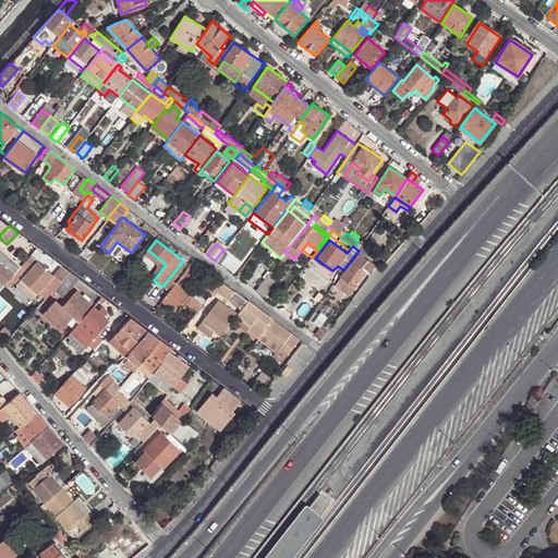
[(360,249),(359,251),(367,258),(371,254),(361,246),(360,249)]
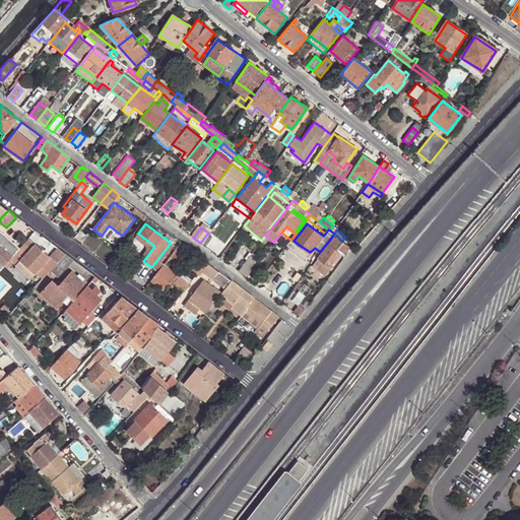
[(0,269),(8,260),(12,256),(15,252),(19,248),(0,231),(0,269)]
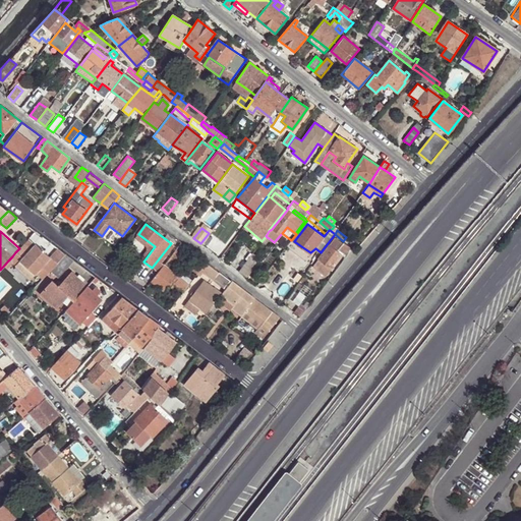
[(155,246),(138,234),(135,238),(148,247),(139,258),(143,262),(155,246)]
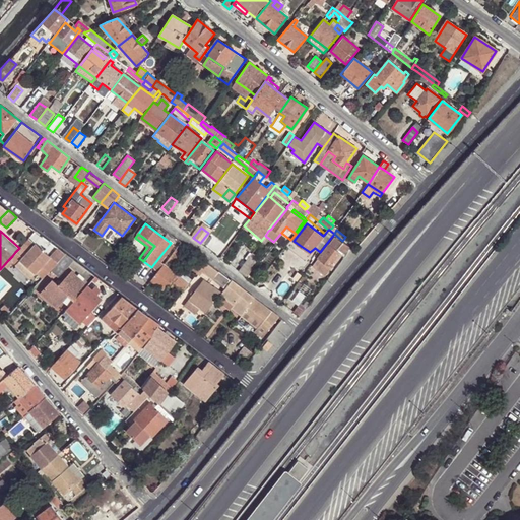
[(342,241),(334,234),(330,239),(340,246),(344,242),(342,241)]
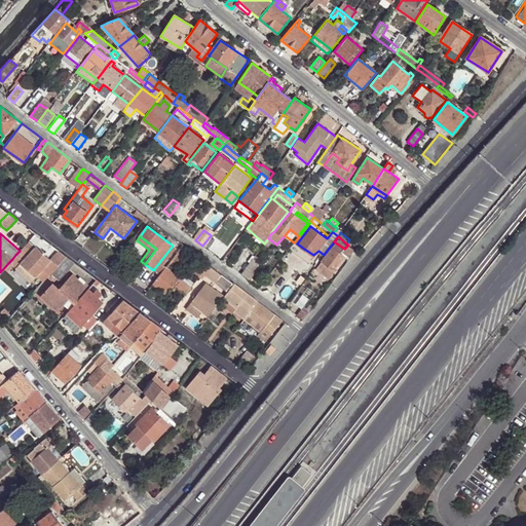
[(268,238),(264,243),(253,259),(256,261),(271,240),(268,238)]
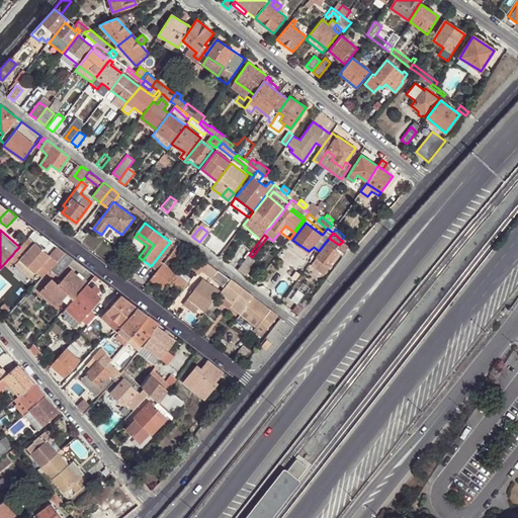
[(170,242),(151,266),(158,271),(163,263),(176,246),(177,246),(180,242),(181,241),(174,236),(170,242)]
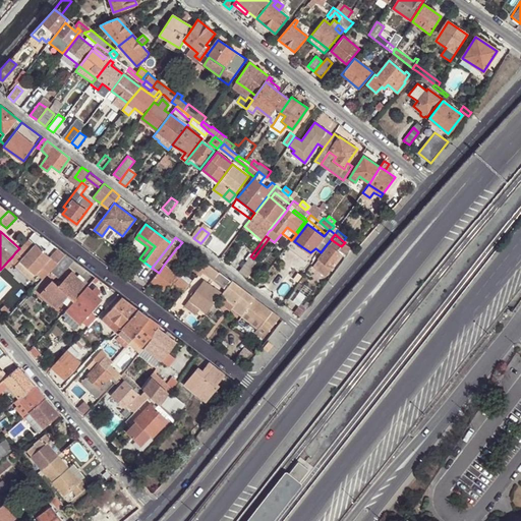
[(19,248),(15,252),(21,258),(36,244),(29,238),(19,248)]
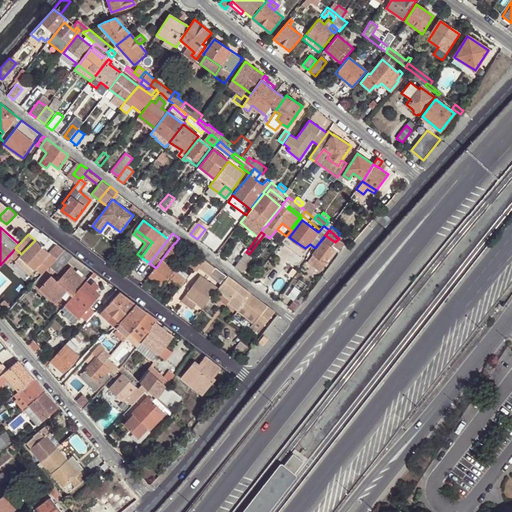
[(292,248),(296,242),(289,237),(284,243),(292,248)]
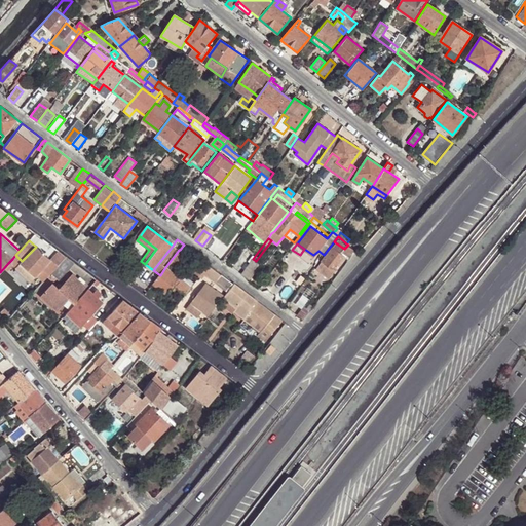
[(348,245),(344,249),(342,252),(350,258),(355,251),(348,245)]
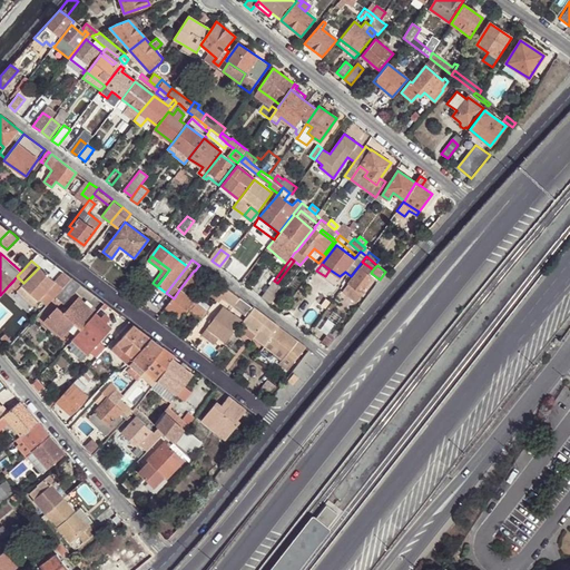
[(179,290),(187,295),(190,292),(205,271),(198,266),(195,271),(179,290)]
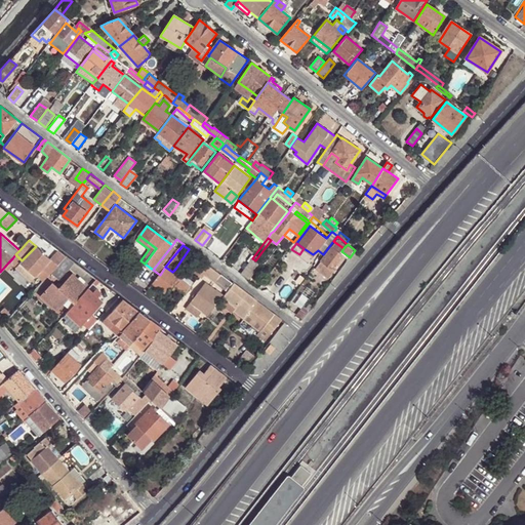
[(66,256),(59,251),(51,260),(36,246),(22,260),(15,254),(12,258),(8,263),(30,282),(35,277),(42,283),(51,273),(66,256)]
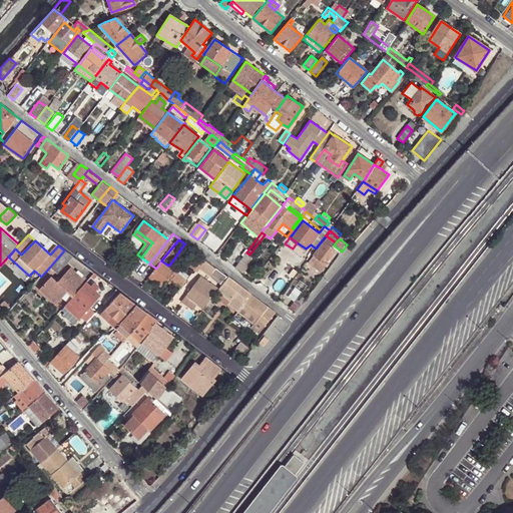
[(324,241),(309,262),(322,271),(337,251),(324,241)]
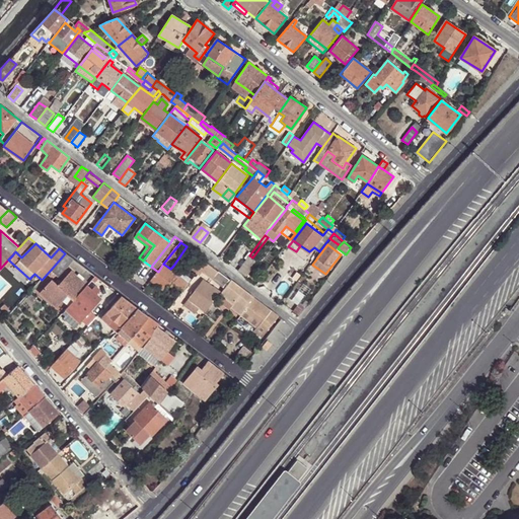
[(88,271),(65,253),(51,270),(58,276),(69,264),(79,272),(80,272),(83,274),(84,273),(85,274),(88,271)]
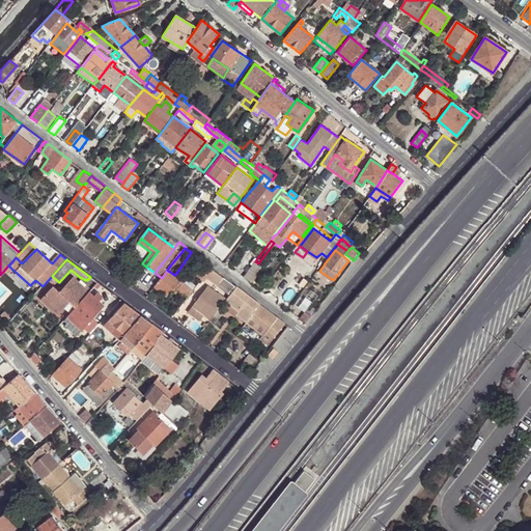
[(258,263),(255,261),(243,277),(251,283),(263,268),(258,263)]
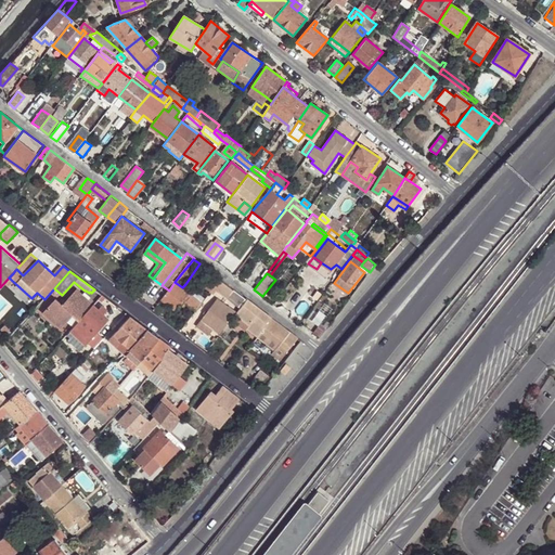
[(215,274),(209,281),(215,285),(220,279),(215,274)]
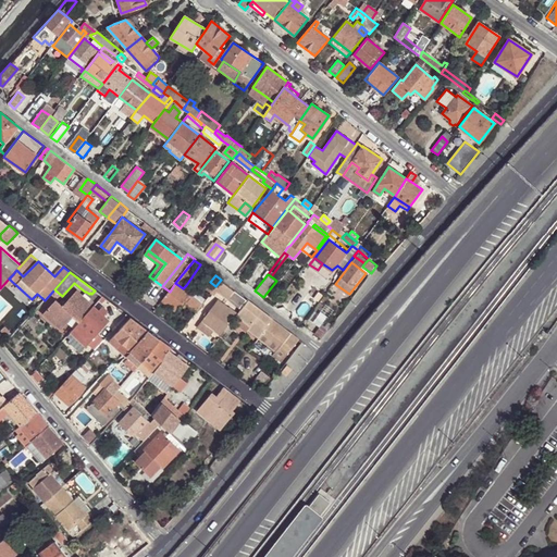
[(230,297),(235,289),(221,280),(215,286),(214,287),(230,297)]
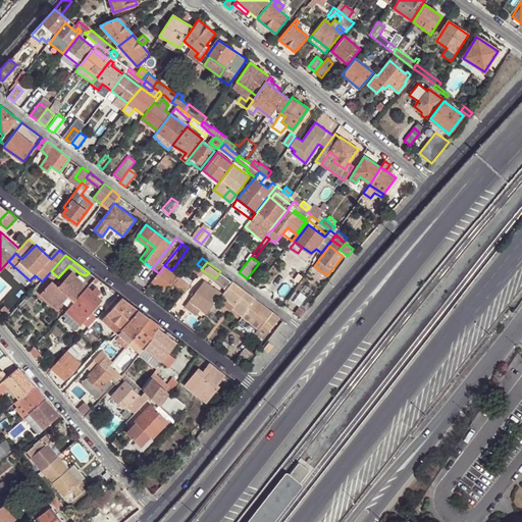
[(191,273),(196,276),(201,269),(202,268),(197,264),(191,273)]
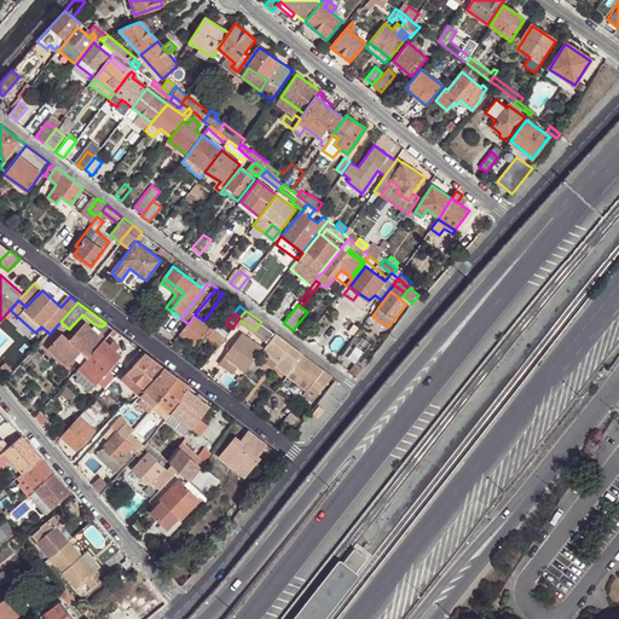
[(208,340),(218,347),(225,337),(203,320),(195,314),(189,324),(180,334),(197,346),(201,341),(204,336),(209,339),(208,340)]
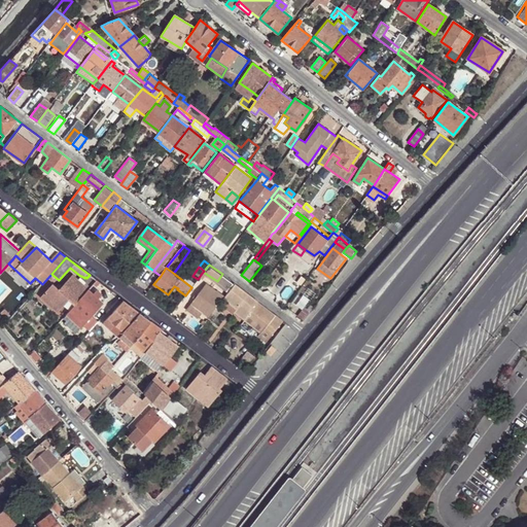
[(173,273),(191,287),(195,283),(184,276),(176,270),(173,273)]
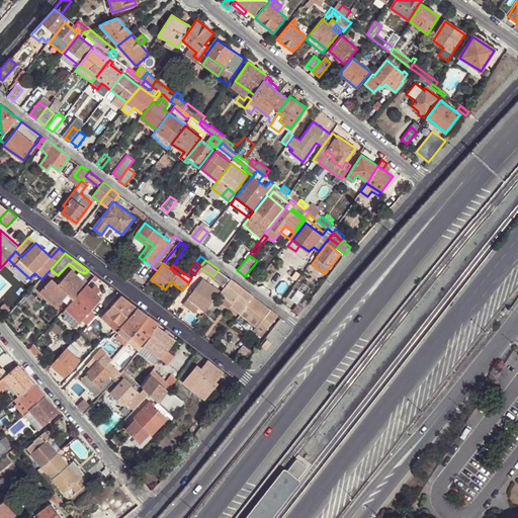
[(199,267),(197,270),(200,272),(201,270),(211,278),(208,282),(220,291),(221,292),(231,279),(219,269),(213,276),(199,267)]
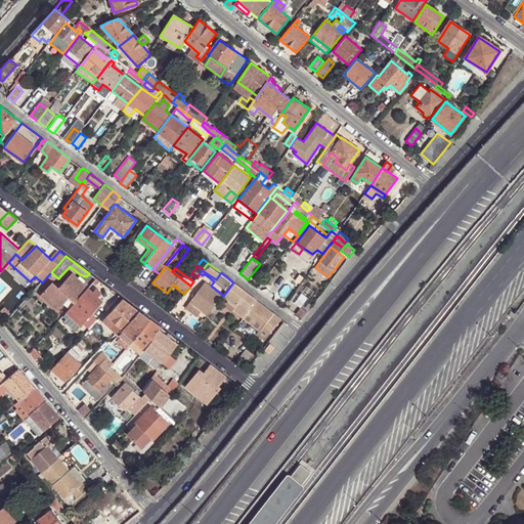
[(75,303),(88,288),(83,282),(85,280),(80,275),(78,278),(73,273),(62,285),(60,282),(58,284),(56,286),(52,281),(41,295),(57,310),(63,303),(69,298),(75,303)]
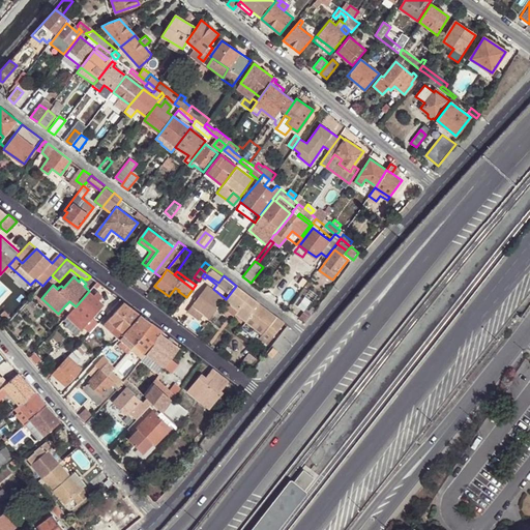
[(225,298),(213,289),(207,285),(192,305),(209,319),(225,298)]
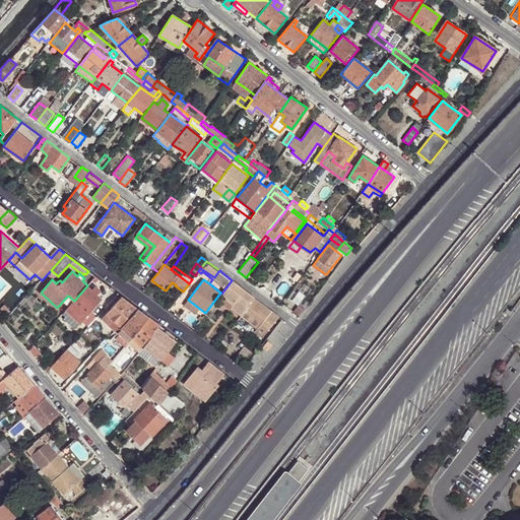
[(278,316),(232,280),(220,295),(225,298),(234,305),(232,308),(257,328),(254,332),(261,338),(278,316)]
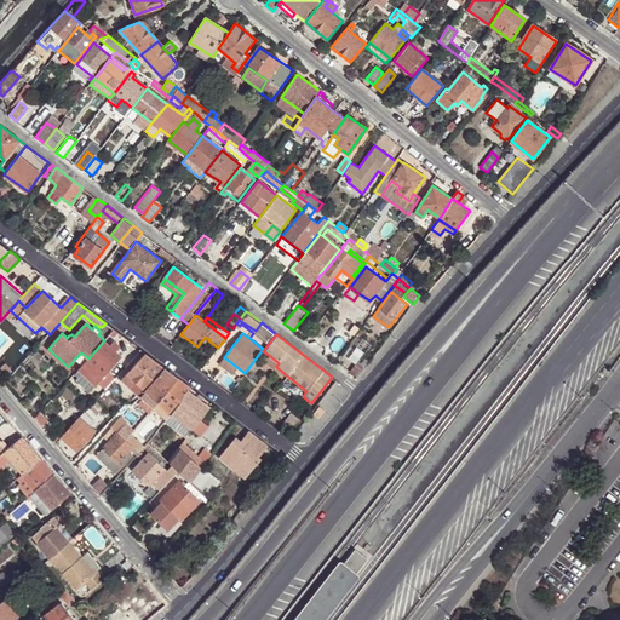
[(110,345),(104,340),(89,359),(82,366),(78,371),(96,385),(104,375),(121,356),(115,350),(119,346),(114,342),(110,345)]
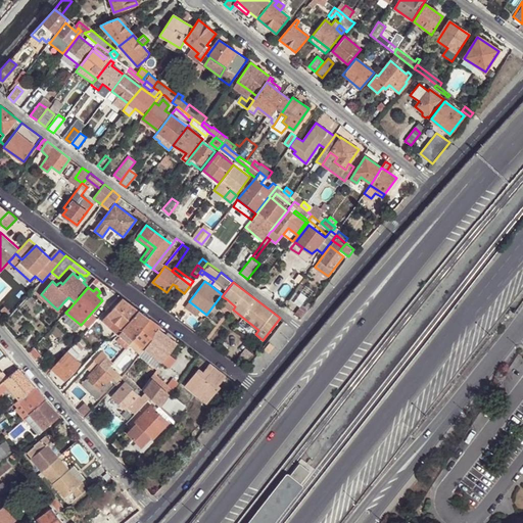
[(69,308),(75,302),(68,297),(63,302),(69,308)]
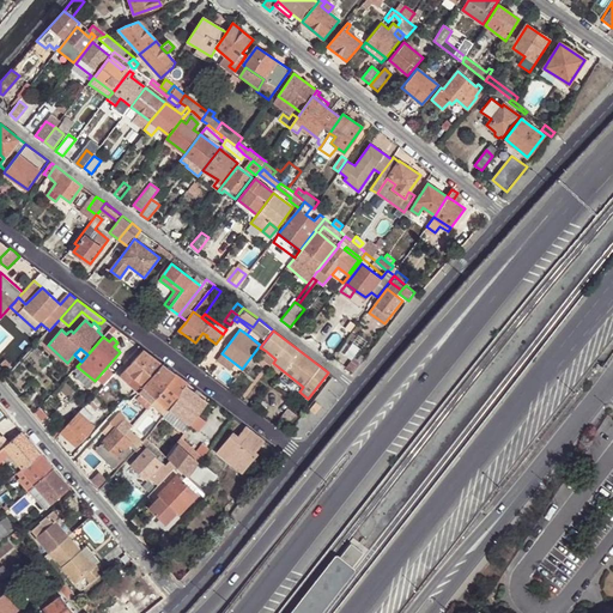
[(163,364),(143,350),(120,375),(138,392),(144,386),(163,364)]
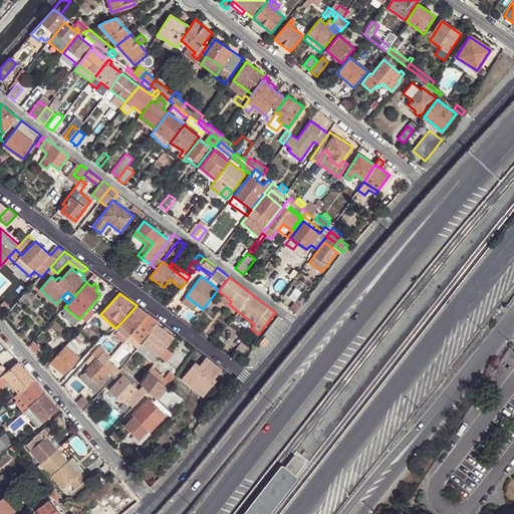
[(100,295),(86,311),(93,316),(105,302),(107,301),(100,295)]
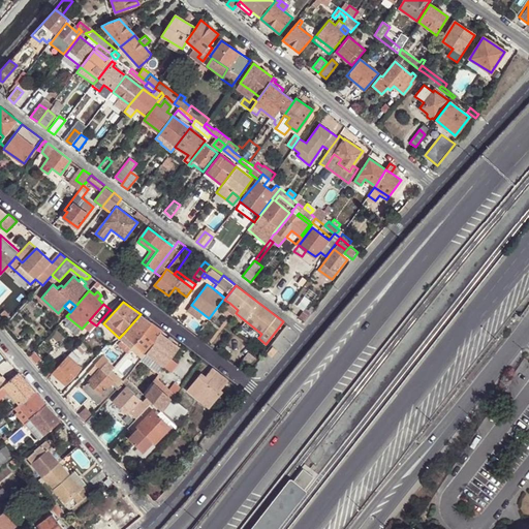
[(299,318),(305,322),(312,312),(307,308),(299,318)]
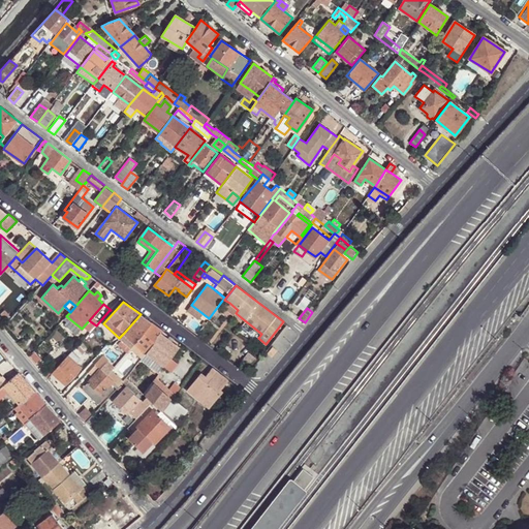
[(151,322),(141,314),(124,333),(126,335),(122,339),(127,344),(123,348),(127,351),(131,347),(134,343),(151,322)]
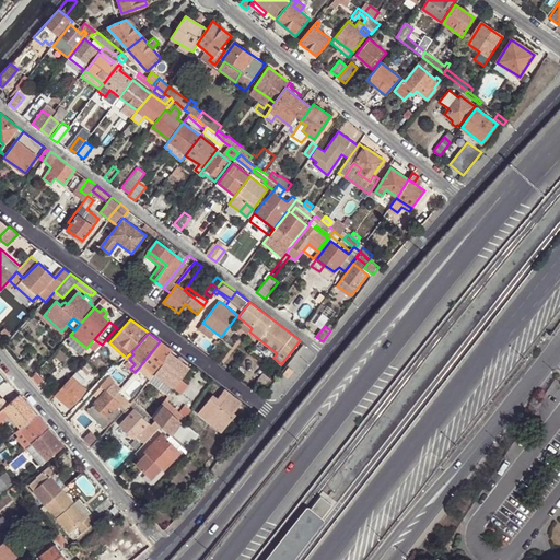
[(172,350),(160,341),(142,363),(154,374),(170,353),(172,350)]
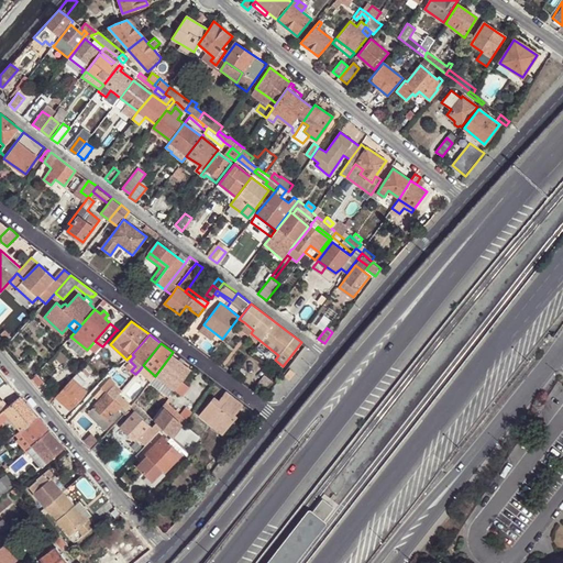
[(170,355),(155,376),(163,383),(175,392),(185,378),(190,371),(170,355)]
